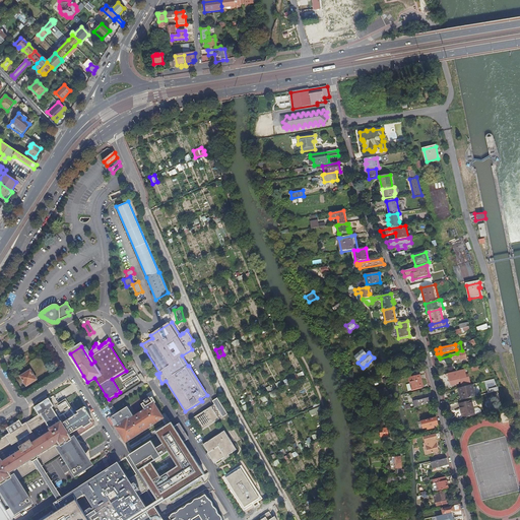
[(466,360),(464,352),(457,353),(450,355),(451,362),(459,360),(460,361),(466,360)]
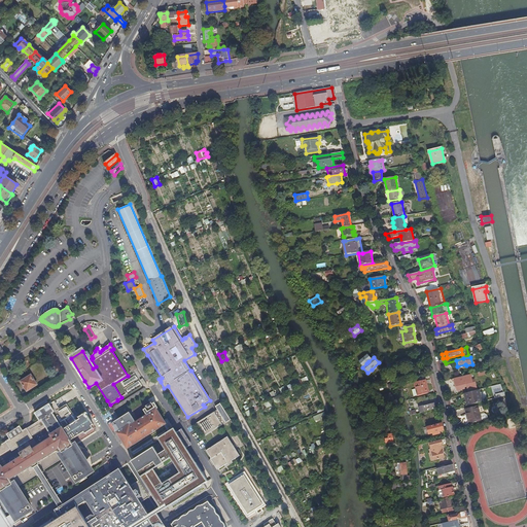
[(21,382),(27,391),(37,385),(31,375),(21,382)]
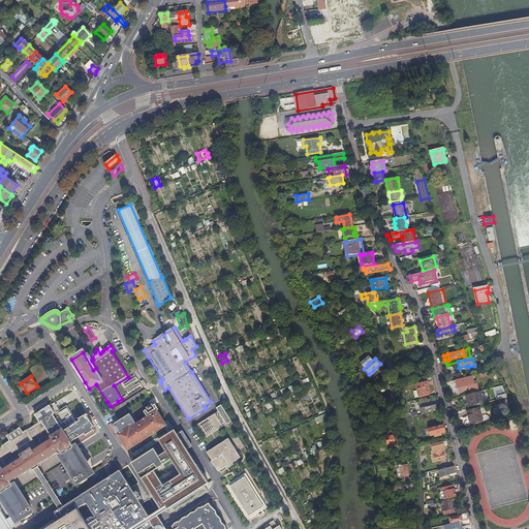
[(472,376),(456,380),(459,393),(469,390),(470,395),(478,393),(475,382),(473,382),(472,376)]
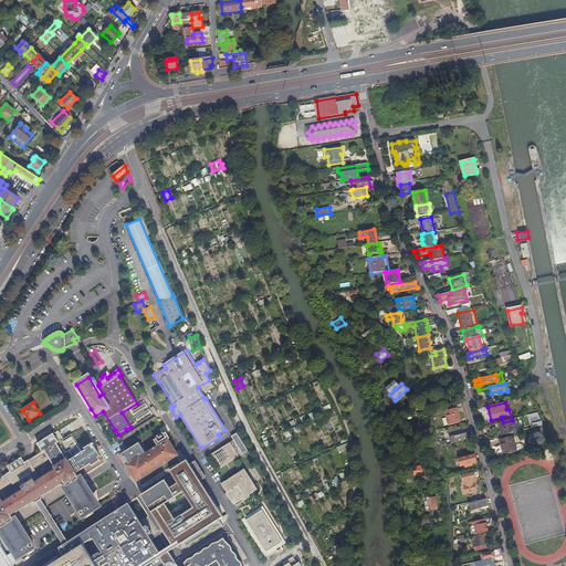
[(144,404),(133,411),(137,417),(135,418),(137,420),(149,411),(144,404)]
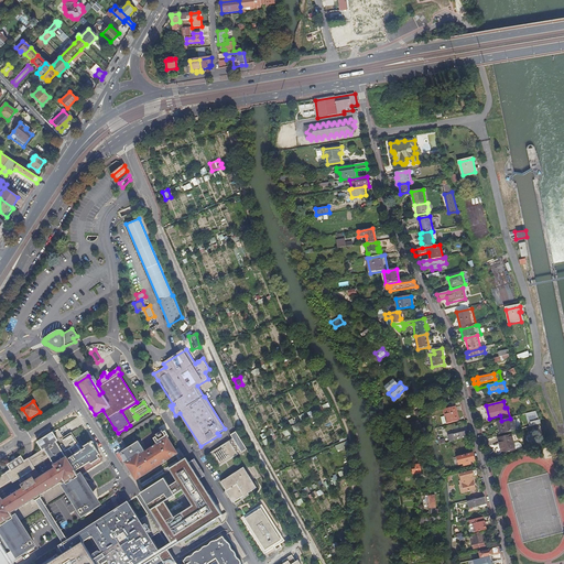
[(458,420),(455,408),(445,410),(447,423),(458,420)]
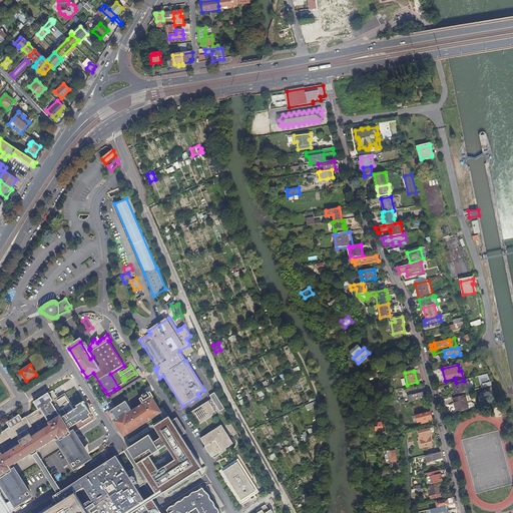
[(489,374),(479,376),(481,388),(490,386),(489,374)]
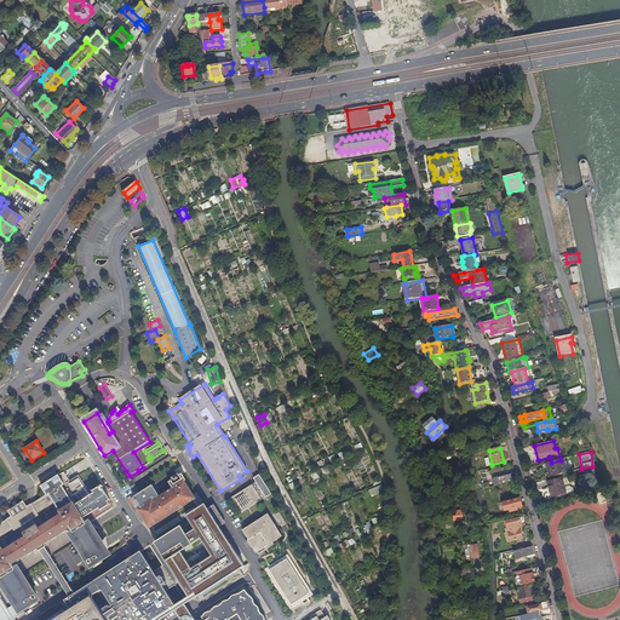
[(132,481),(135,483),(172,459),(171,457),(132,481)]
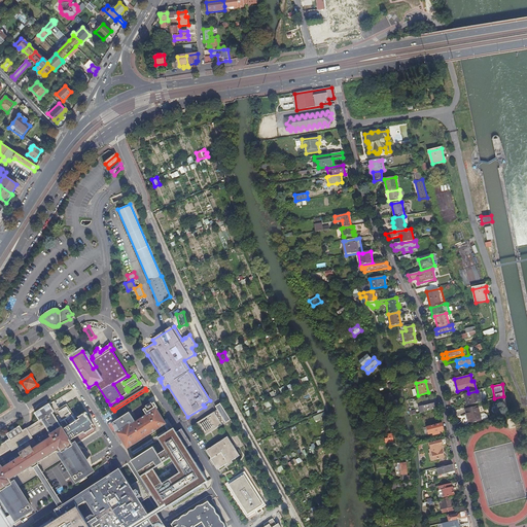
[(468,393),(464,394),(466,402),(468,401),(469,406),(480,402),(478,395),(480,394),(479,390),(477,391),(468,393)]
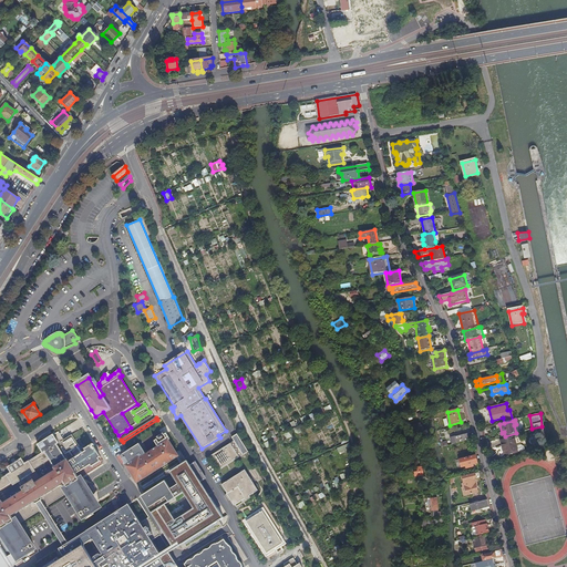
[(11,473),(10,473),(7,475),(7,476),(0,481),(0,525),(2,529),(0,531),(2,533),(0,534),(0,566),(12,566),(22,560),(20,556),(28,552),(31,549),(29,546),(30,545),(18,525),(41,511),(45,508),(70,493),(82,513),(83,512),(85,515),(96,508),(94,505),(95,504),(91,496),(94,495),(96,493),(96,492),(96,491),(96,488),(96,487),(95,486),(94,485),(93,484),(92,484),(90,484),(89,484),(84,486),(80,478),(102,464),(99,459),(101,457),(94,447),(92,449),(90,445),(85,449),(81,443),(78,445),(72,435),(64,440),(59,432),(38,445),(43,454),(30,462),(29,462),(26,464),(24,464),(24,465),(12,473),(11,473)]
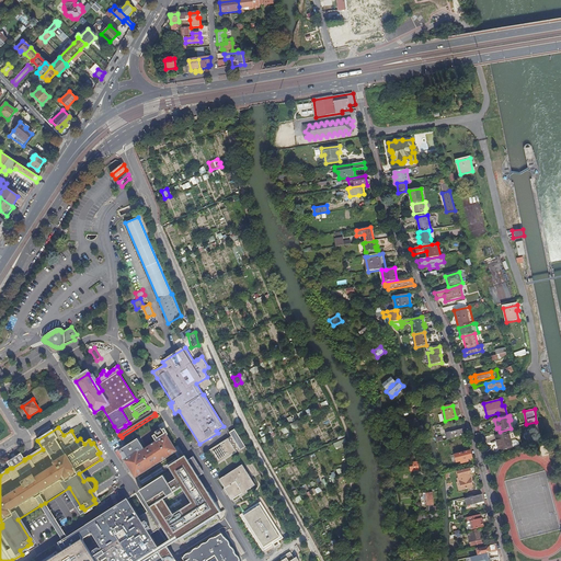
[(125,461),(136,478),(179,453),(168,436),(169,435),(165,430),(162,431),(164,434),(158,438),(156,435),(153,437),(156,443),(145,449),(138,439),(121,450),(123,454),(124,453),(127,459),(125,461)]
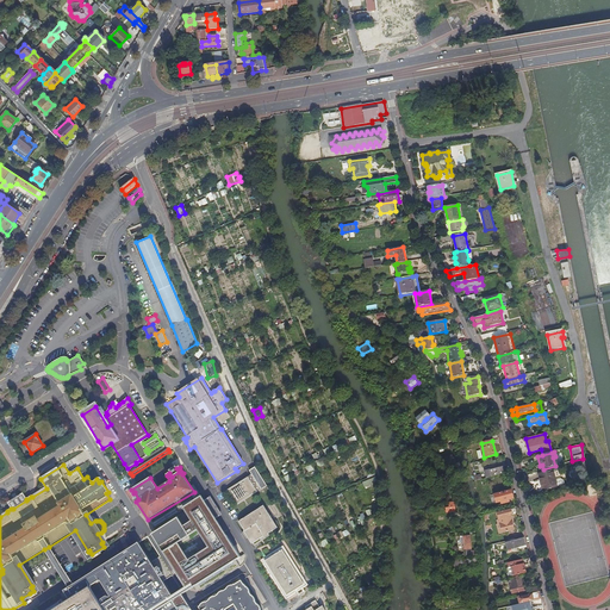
[(495,477),(505,473),(503,467),(484,472),(486,478),(495,477)]
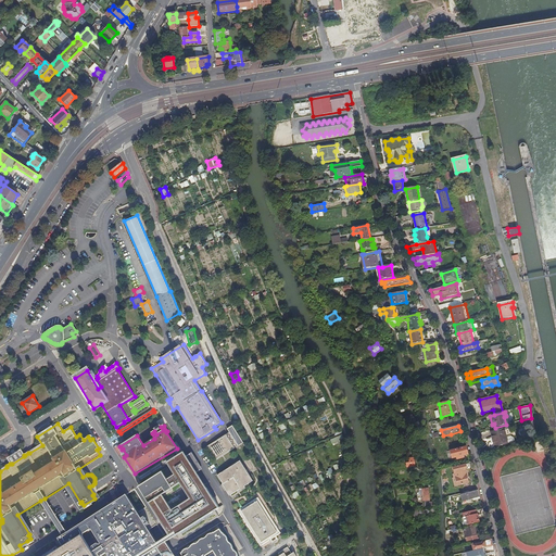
[(207,447),(216,462),(243,443),(232,427),(227,430),(229,433),(207,447)]
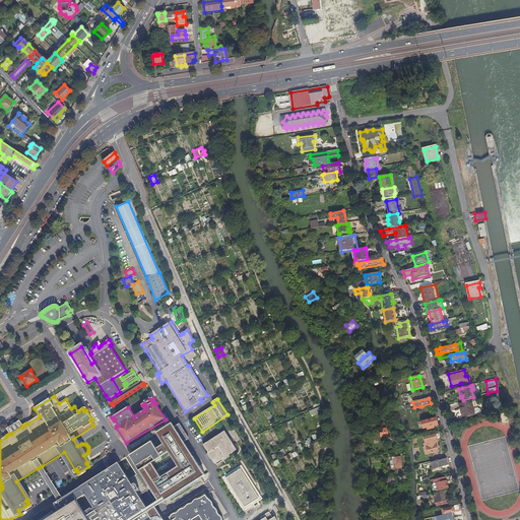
[(462,418),(474,415),(473,410),(471,401),(459,404),(462,418)]
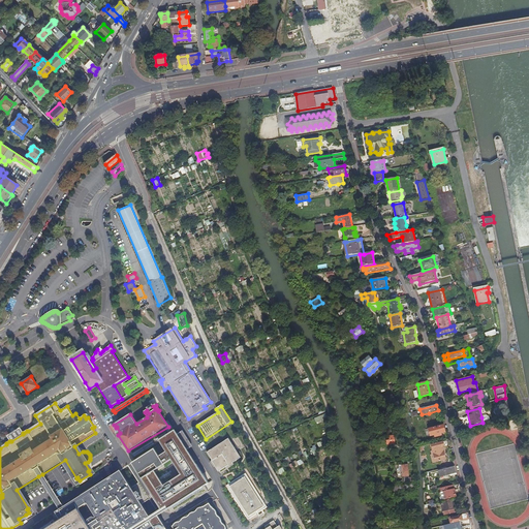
[(434,428),(440,426),(437,415),(439,415),(438,410),(429,413),(430,417),(428,418),(429,422),(434,421),(435,424),(433,425),(434,428)]
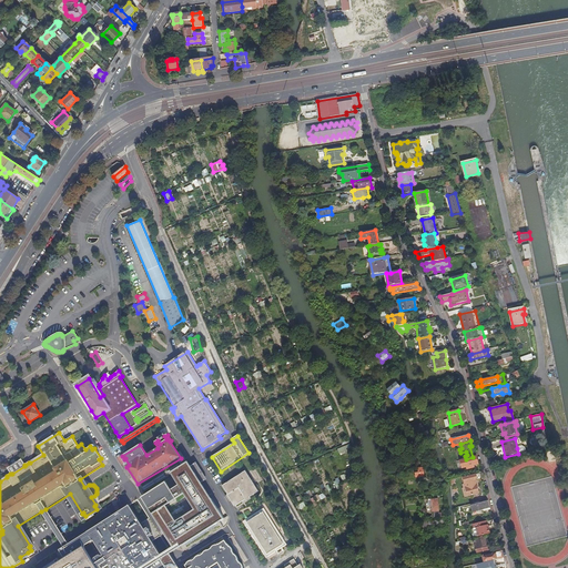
[(340,455),(352,449),(350,444),(337,449),(340,455)]
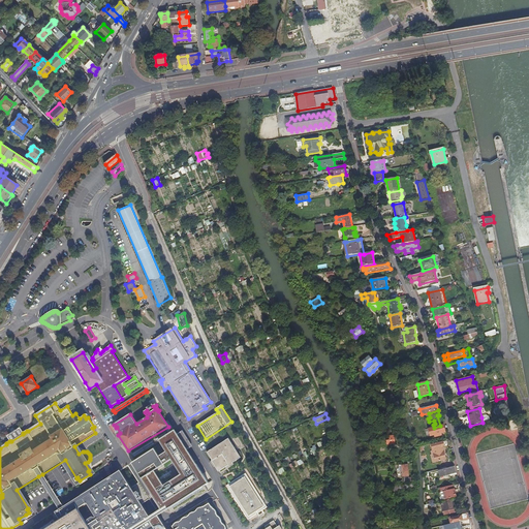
[(440,433),(445,432),(443,425),(440,426),(434,428),(431,428),(429,429),(431,436),(434,435),(435,437),(441,435),(440,433)]
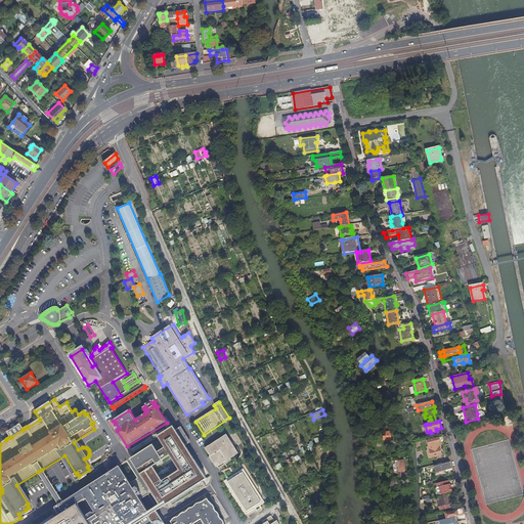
[(8,435),(9,437),(10,437),(11,437),(23,430),(23,429),(24,429),(22,426),(20,424),(6,432),(8,435)]
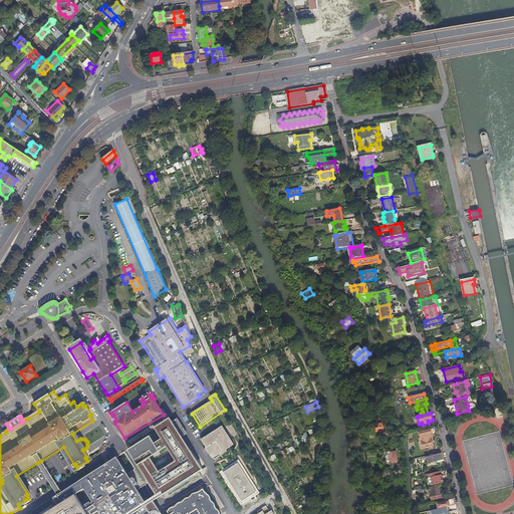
[(158,496),(162,493),(164,496),(204,472),(199,464),(171,419),(155,429),(163,441),(155,445),(150,437),(127,451),(158,496)]
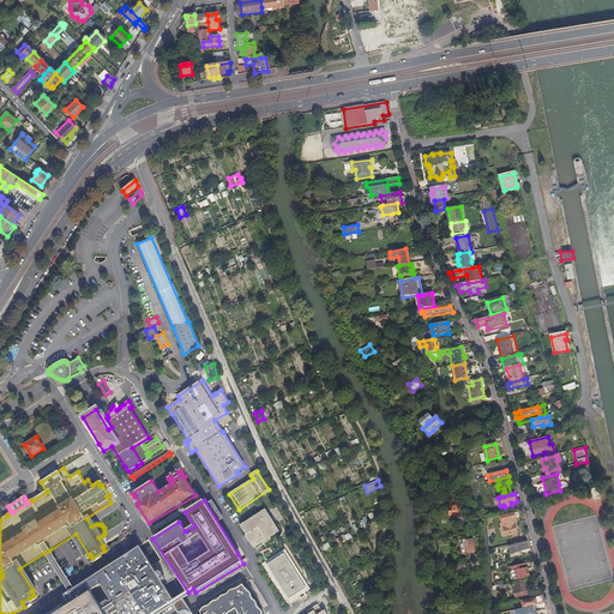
[(245,533),(248,539),(254,547),(264,541),(265,542),(271,539),(270,536),(280,531),(265,509),(240,524),(245,533)]
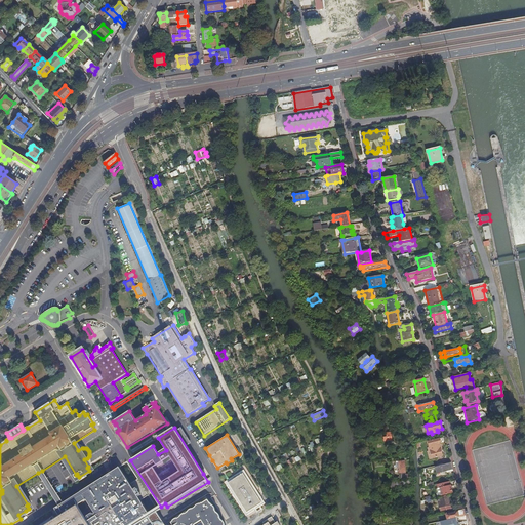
[(444,442),(442,438),(428,442),(433,458),(443,455),(439,444),(444,442)]
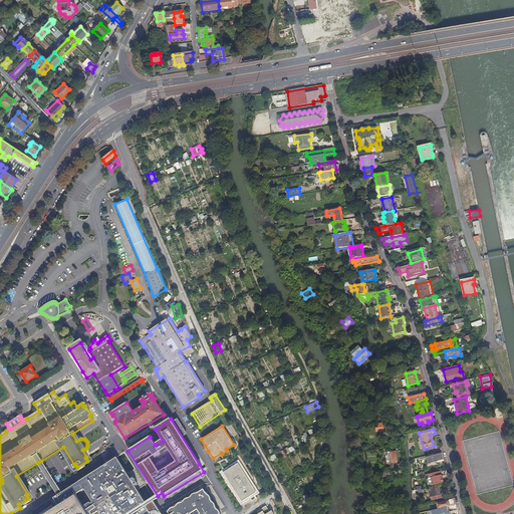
[(402,468),(402,465),(398,465),(396,452),(388,453),(389,459),(392,459),(393,464),(391,464),(392,469),(398,468),(402,468)]
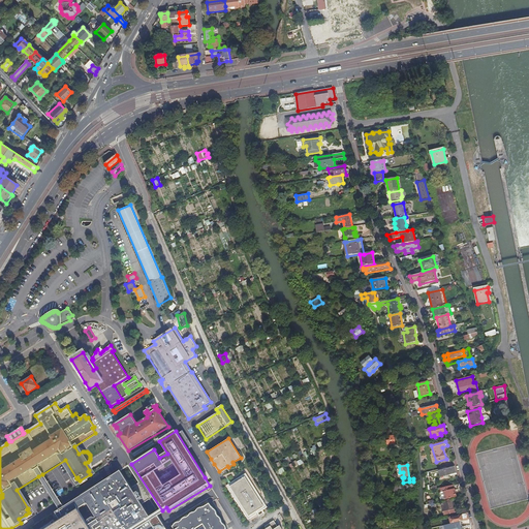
[(440,476),(457,472),(455,466),(438,470),(440,476)]
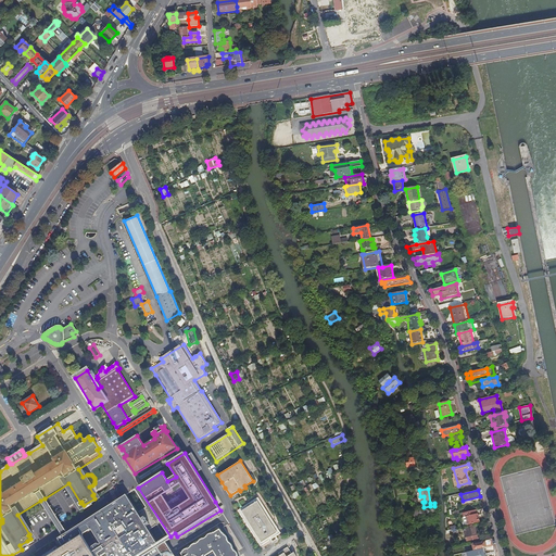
[(147,527),(142,520),(126,495),(67,533),(63,535),(58,539),(63,547),(48,555),(138,555),(150,548),(158,544),(147,527)]
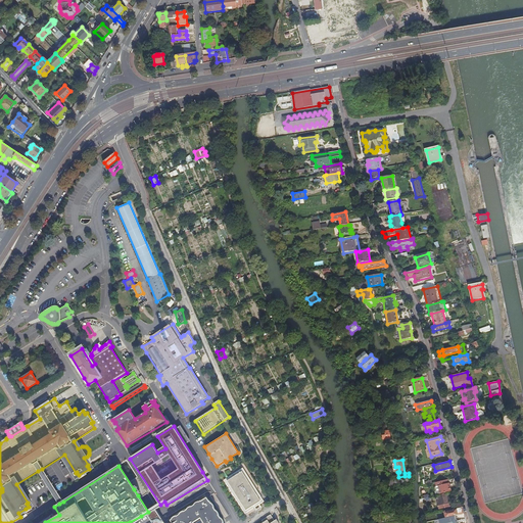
[(244,510),(245,513),(264,503),(242,468),(223,480),(242,511),(244,510)]
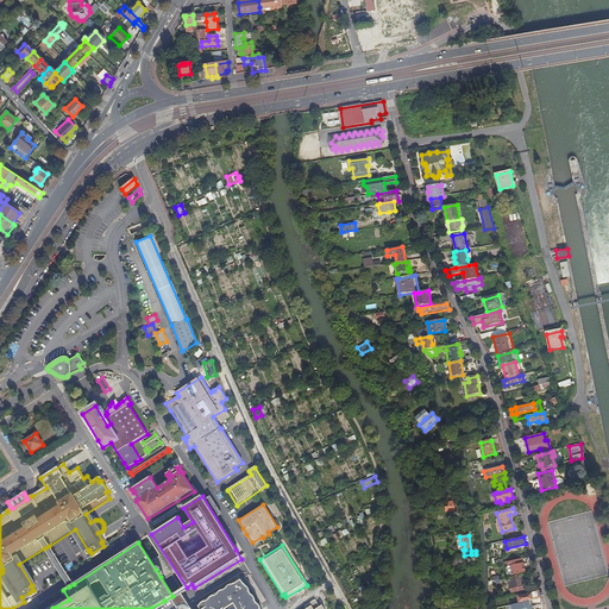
[(49,546),(44,548),(52,562),(69,586),(74,584),(49,546)]
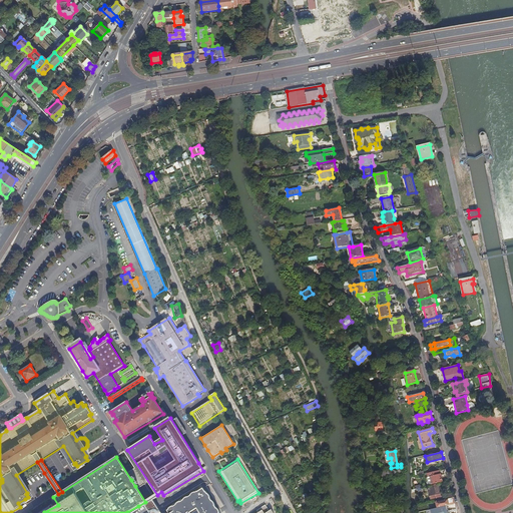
[(401,469),(401,467),(397,467),(397,470),(387,471),(382,472),(383,482),(388,481),(388,479),(398,478),(398,477),(402,476),(401,469)]
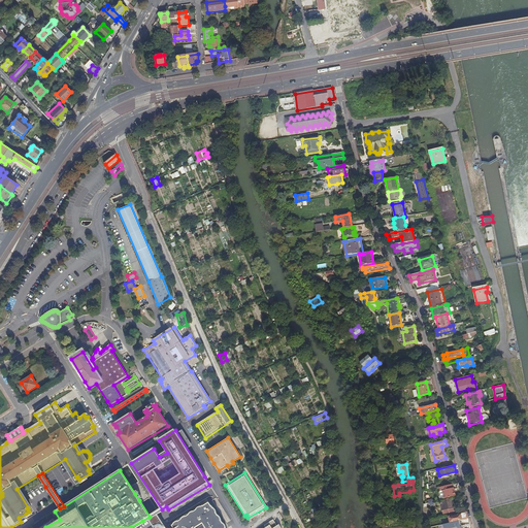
[(444,499),(456,496),(454,488),(453,488),(452,485),(439,488),(440,492),(442,492),(444,499)]
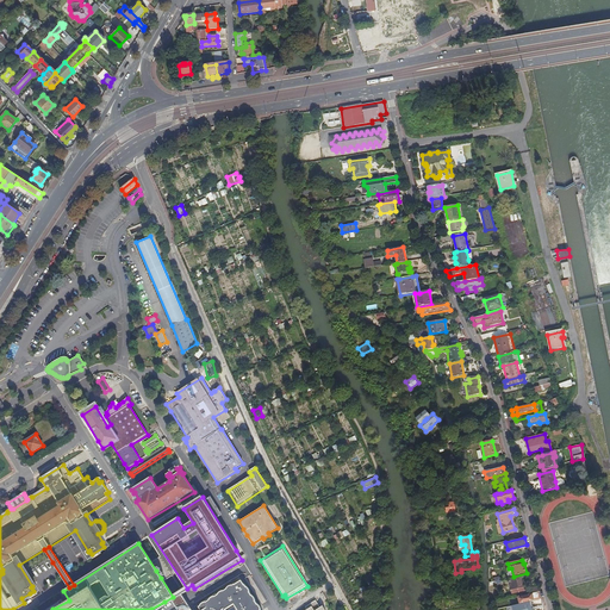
[(512,598),(539,592),(537,587),(524,591),(521,579),(509,583),(512,598)]
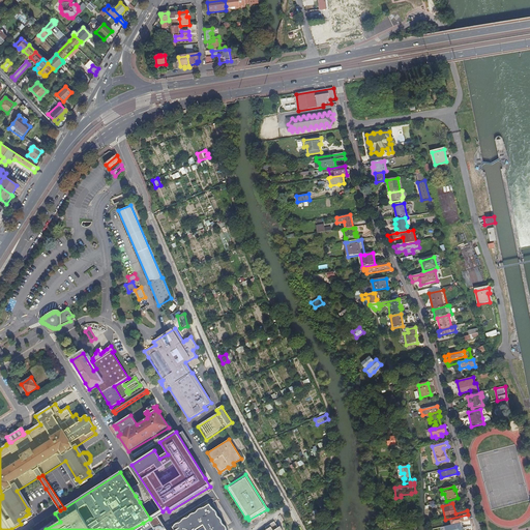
[(227,529),(210,505),(189,518),(188,517),(173,527),(174,529),(172,529),(170,529),(166,529),(158,517),(149,522),(154,529),(227,529)]
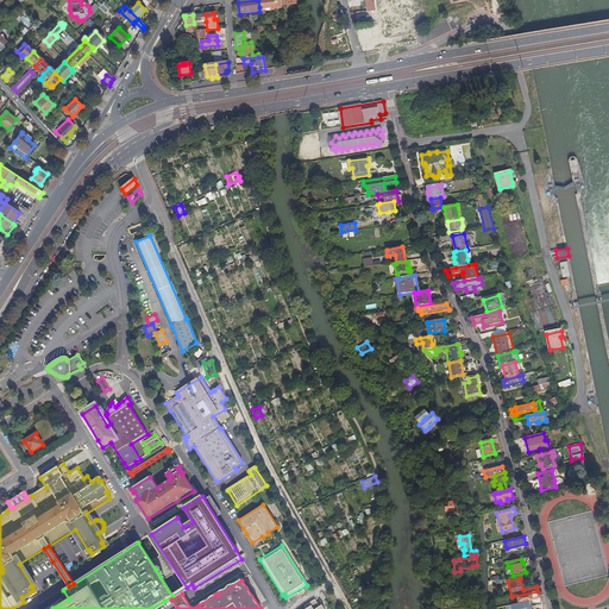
[(521,603),(533,600),(533,598),(538,597),(537,592),(519,596),(521,603)]
